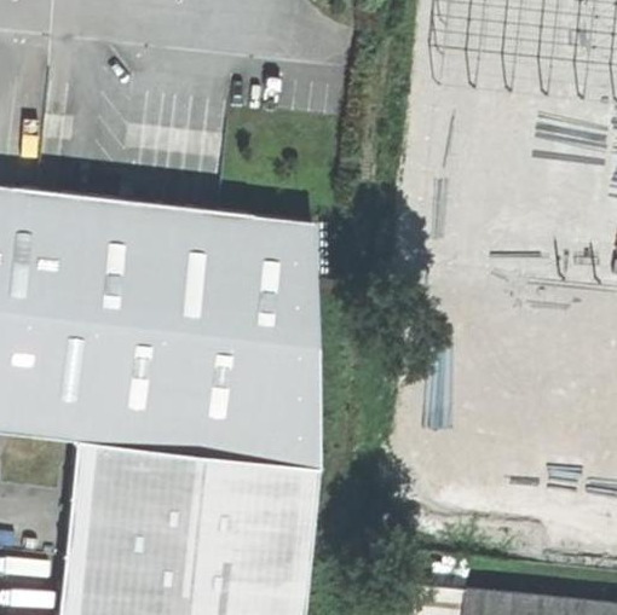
[(492,529),(616,541),(616,392),(542,384),(583,0),(465,0),(432,295),(399,462),(425,464),(417,541),(491,550),(492,529)]
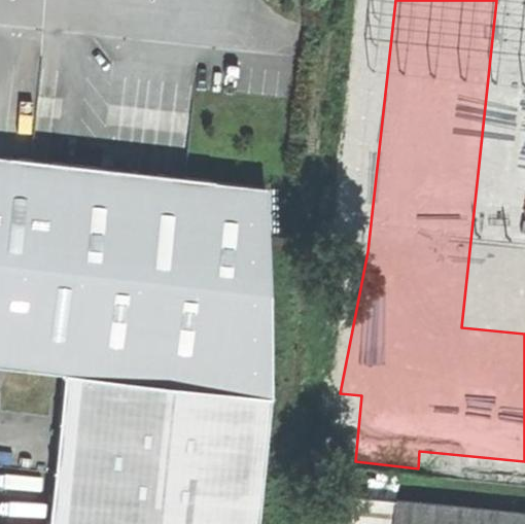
[(0,369),(66,377),(274,403),(264,186),(0,158),(0,369)]
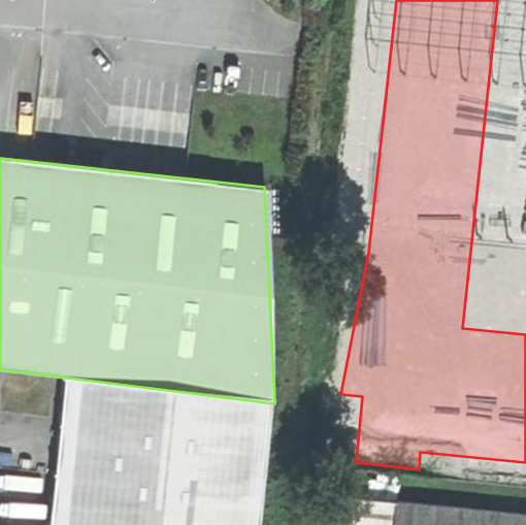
[(514,209),(525,209),(525,183),(515,183),(514,209)]
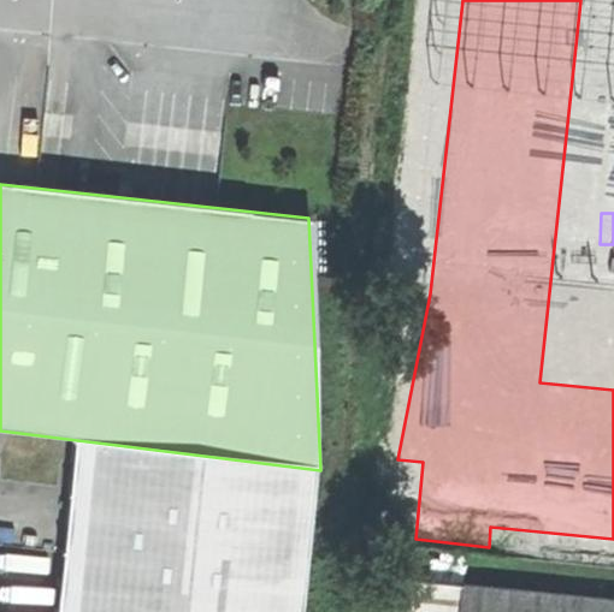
[(303,611),(320,470),(77,440),(58,611),(303,611)]
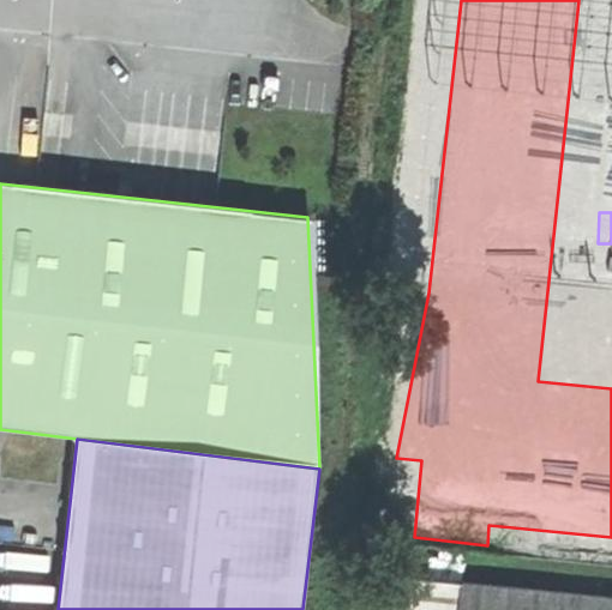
[(611,609),(611,599),(607,598),(609,587),(580,584),(579,597),(409,580),(406,609),(611,609)]
